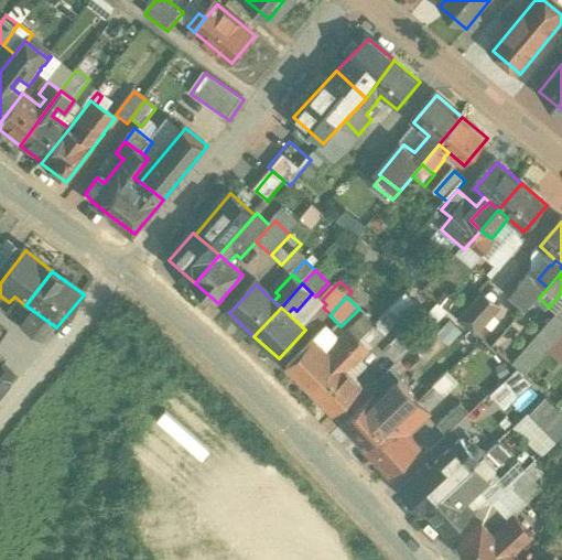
[(396,308),(377,327),(384,334),(403,314),(396,308)]
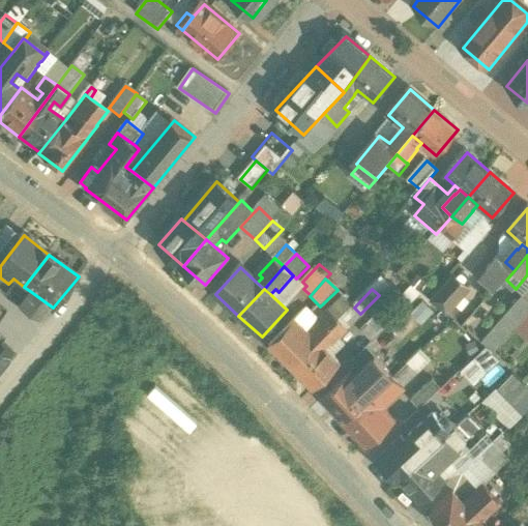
[(53,308),(30,291),(19,307),(39,323),(53,308)]
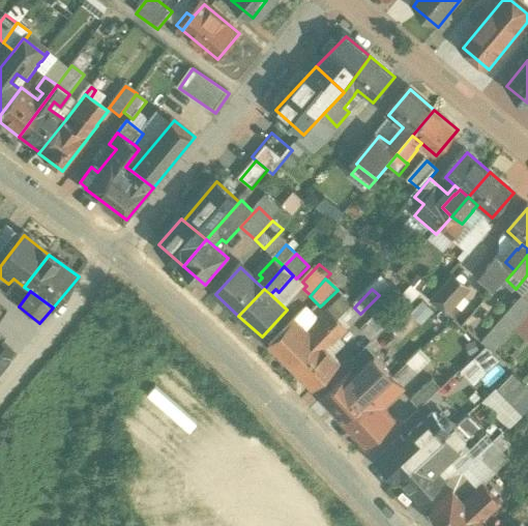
[(354,308),(341,294),(327,308),(331,312),(341,321),(354,308)]
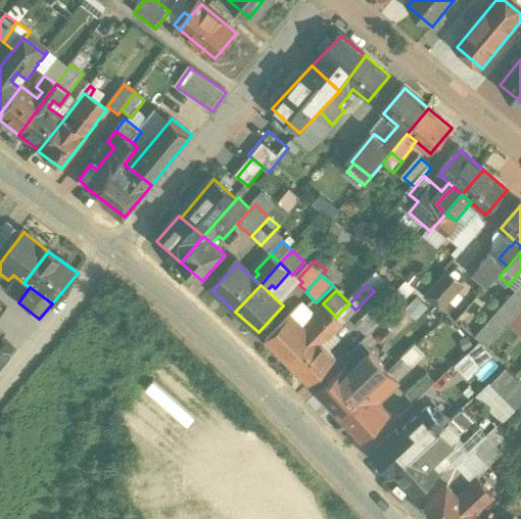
[(520,294),(518,292),(491,323),(504,333),(511,325),(520,314),(520,294)]
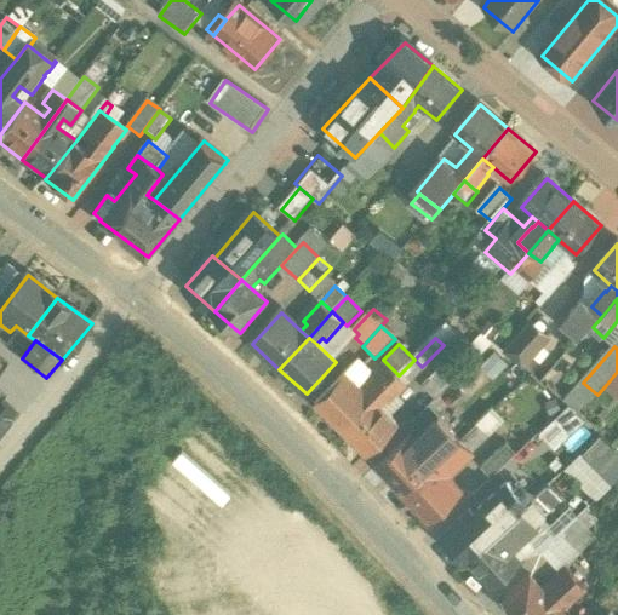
[(415,360),(399,375),(410,386),(425,371),(422,367),(415,360)]
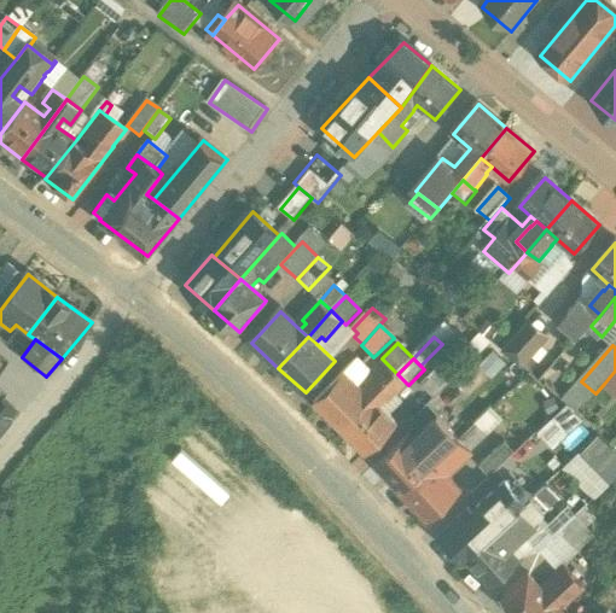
[(387,363),(368,383),(371,386),(365,392),(372,400),(397,374),(387,363)]
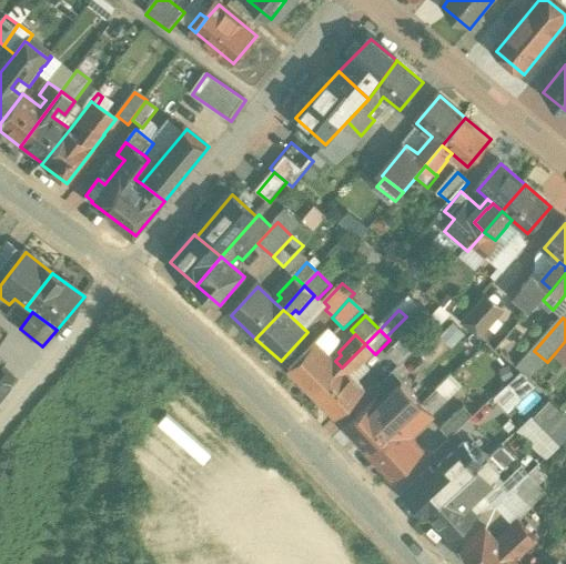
[(410,334),(388,355),(401,368),(422,348),(410,334)]
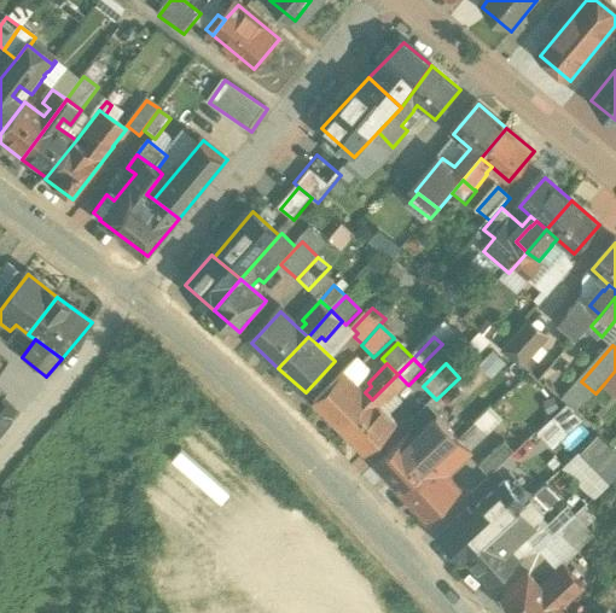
[(615,371),(604,384),(615,392),(615,371)]
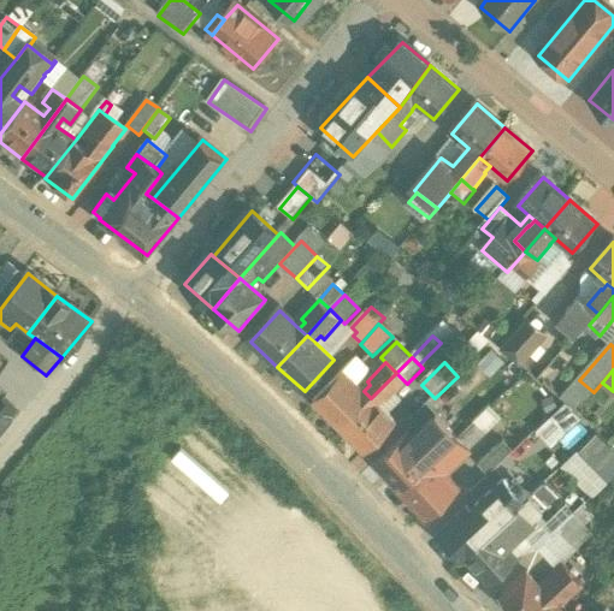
[(364,391),(346,372),(316,402),(341,428),(371,398),(364,391)]
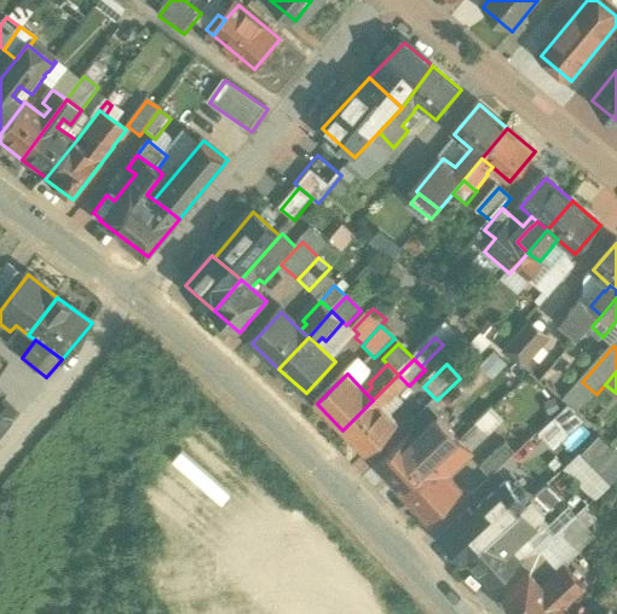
[(398,375),(373,400),(381,407),(387,401),(391,405),(409,386),(398,375)]
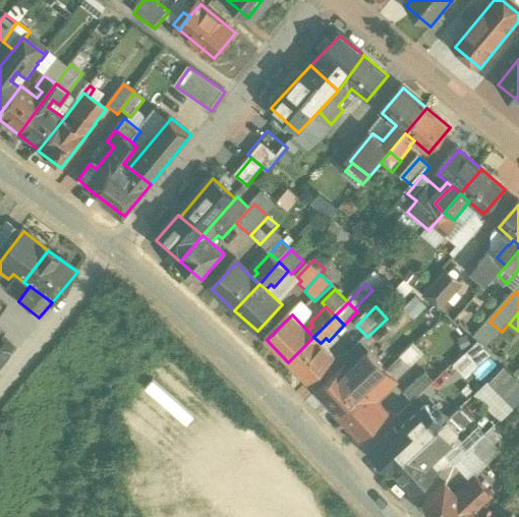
[(489,322),(475,338),(487,348),(502,332),(489,322)]
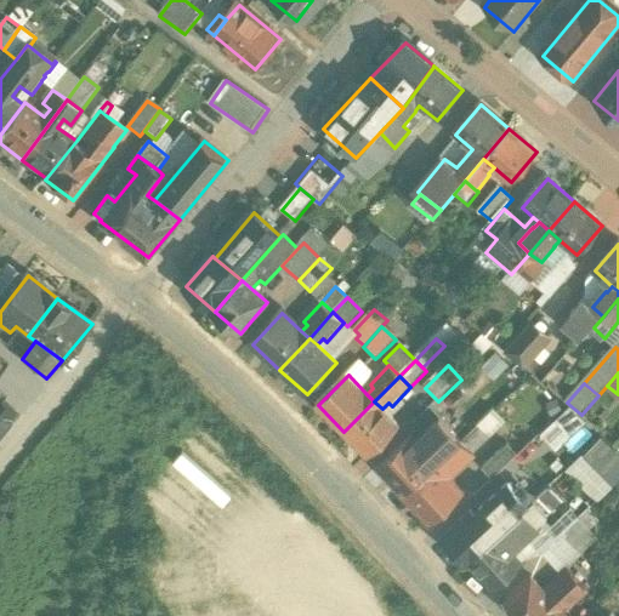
[(0,433),(17,414),(0,399),(0,433)]
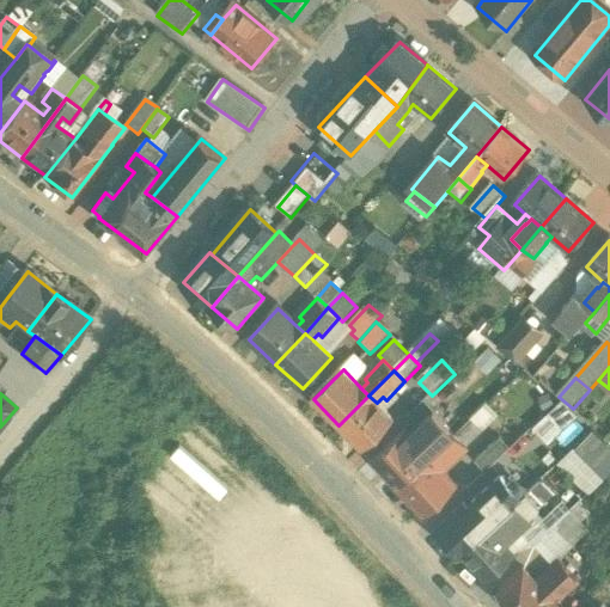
[(377,403),(368,396),(339,425),(365,451),(395,421),(377,403)]
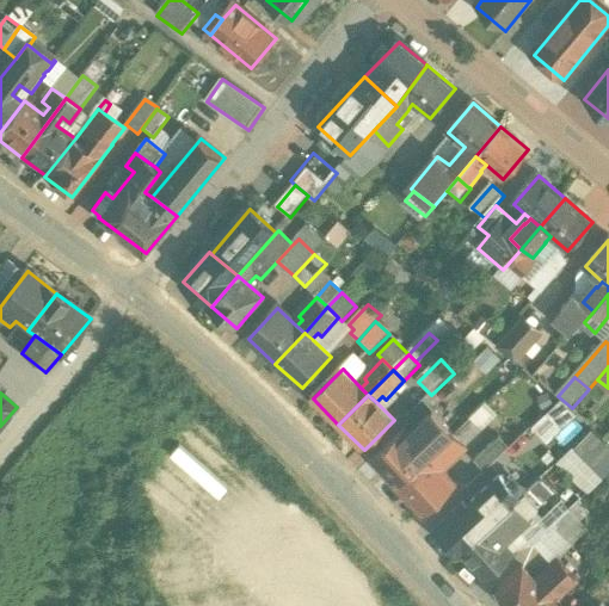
[(424,431),(413,439),(407,432),(375,462),(400,488),(431,459),(456,436),(435,413),(420,427),(424,431)]
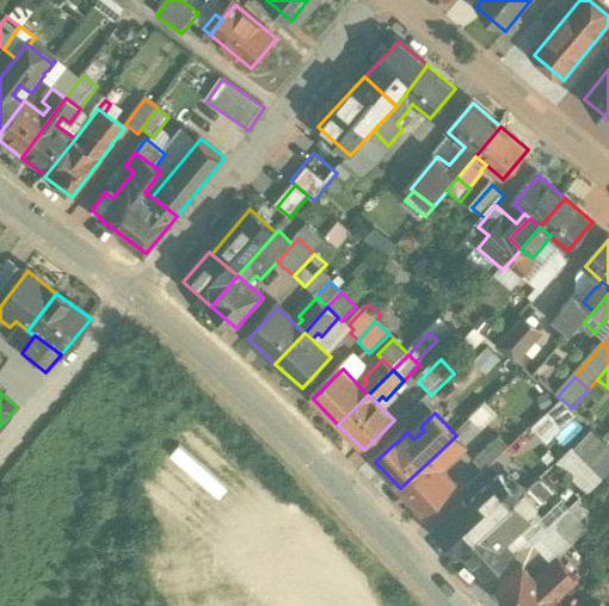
[(472,421),(456,436),(467,446),(483,432),(472,421)]
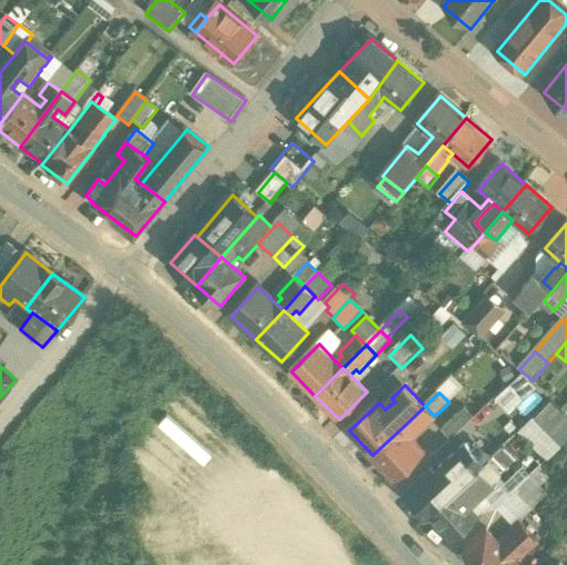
[(425,406),(401,428),(408,435),(414,429),(417,433),(435,416),(425,406)]
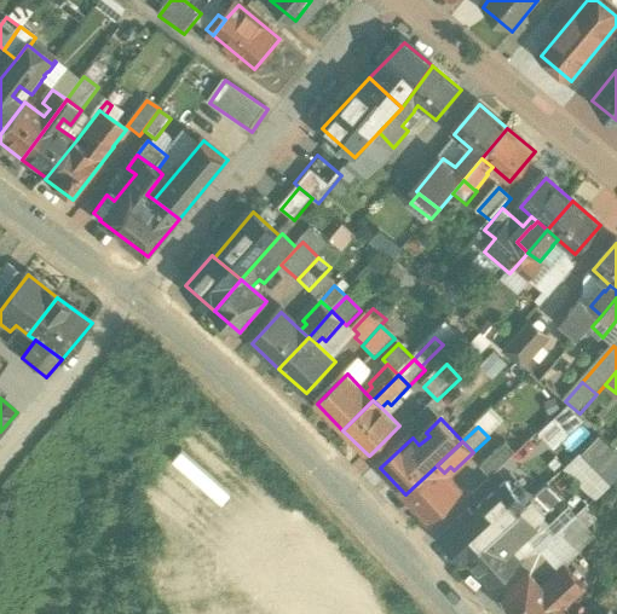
[(482,469),(492,480),(518,456),(507,445),(482,469)]
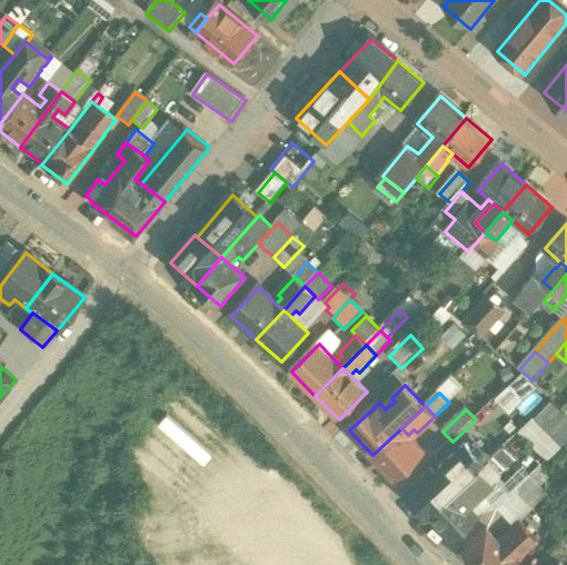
[(453,442),(440,453),(453,465),(490,429),(479,417),(476,419),(453,442)]
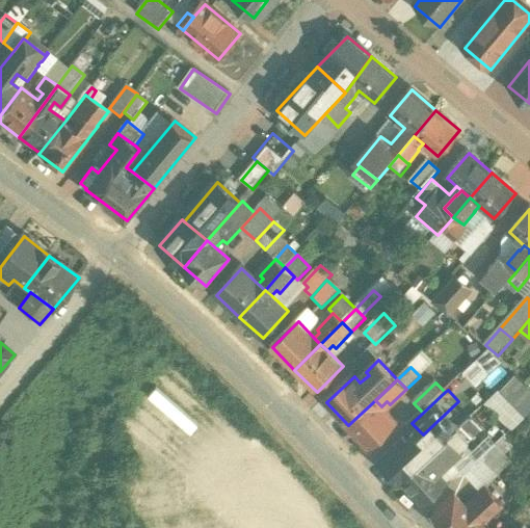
[(375,400),(348,425),(370,448),(397,423),(381,406),(375,400)]
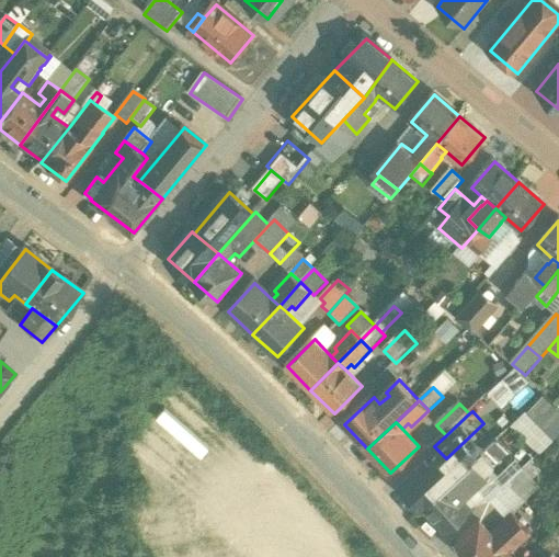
[(458,452),(441,468),(447,475),(442,479),(449,487),(471,466),(458,452)]
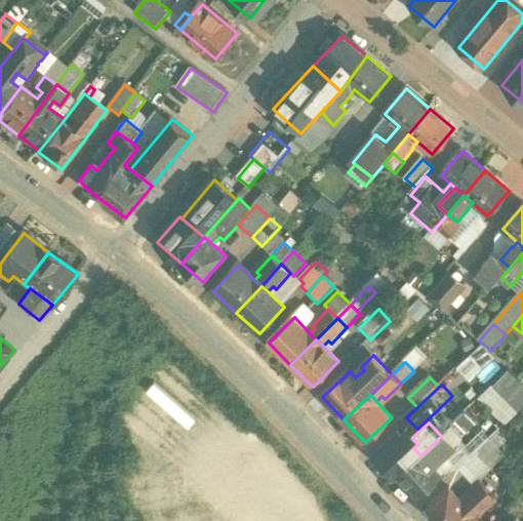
[(400,434),(375,457),(396,479),(398,477),(420,455),(413,448),(400,434)]
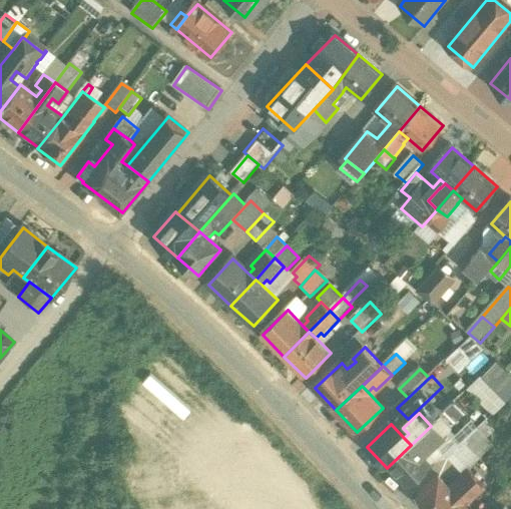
[(431,426),(411,445),(416,451),(421,446),(426,452),(441,438),(431,426)]
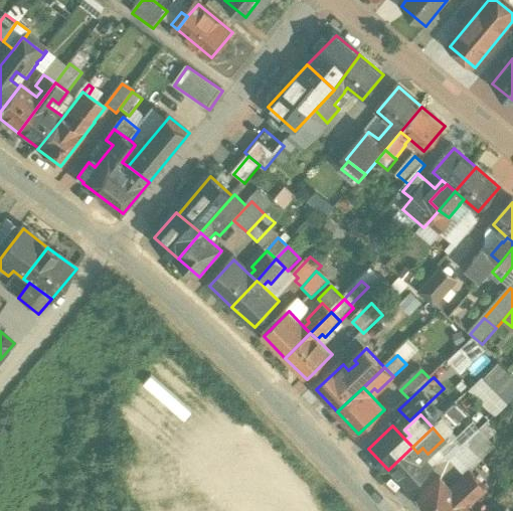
[(412,447),(390,468),(409,487),(431,467),(417,453),(412,447)]
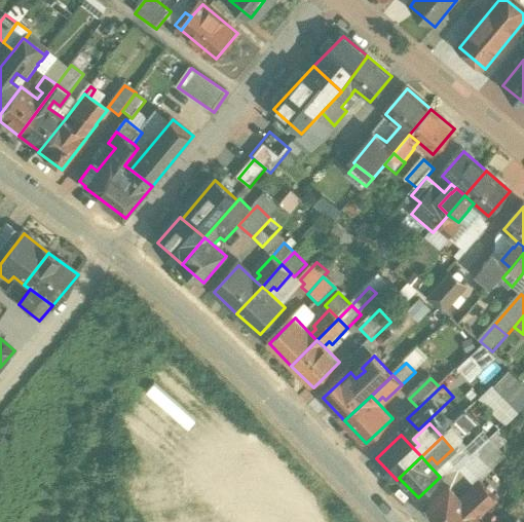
[(490,492),(481,482),(466,495),(469,497),(463,501),(471,510),(490,492)]
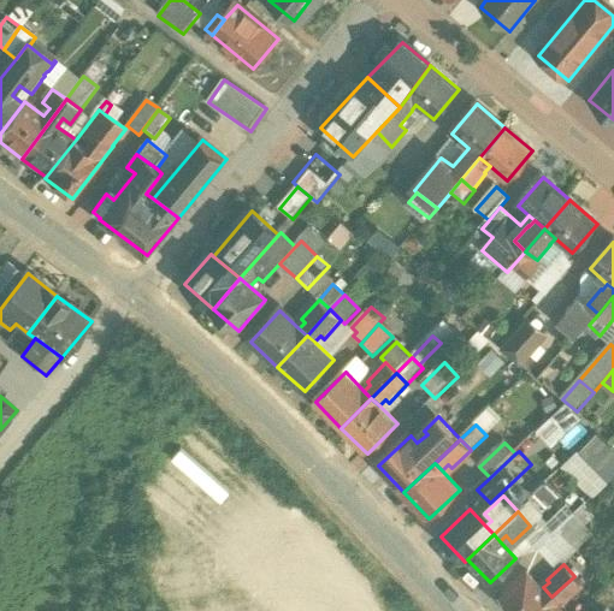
[(531,575),(505,599),(514,610),(537,610),(551,597),(543,587),(531,575)]
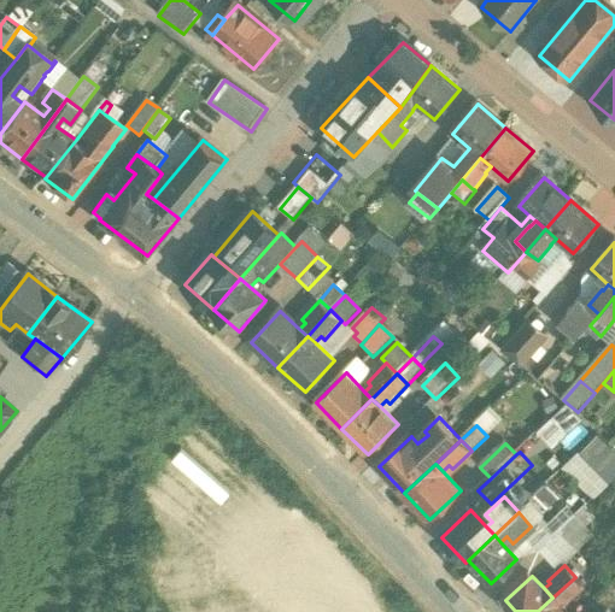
[(575,577),(552,598),(558,604),(564,599),(568,604),(585,588),(575,577)]
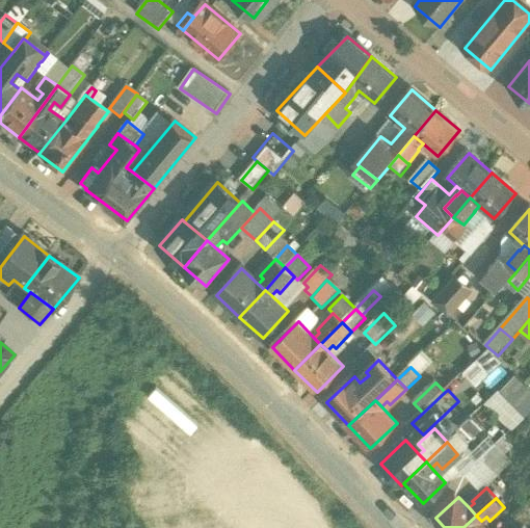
[(476,516),(464,527),(487,527),(481,521),(476,516)]
